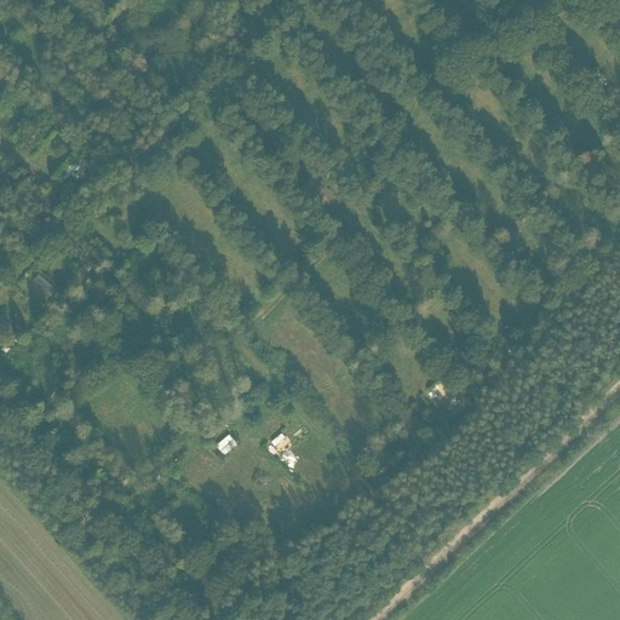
[(69,176),(75,181),(85,170),(74,160),(59,177),(64,181),(69,176)]
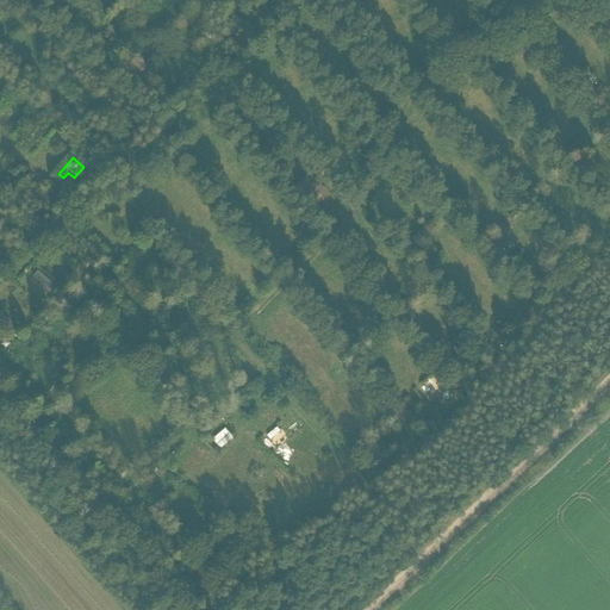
[(367,209),(378,218),(390,206),(379,197),(367,209)]
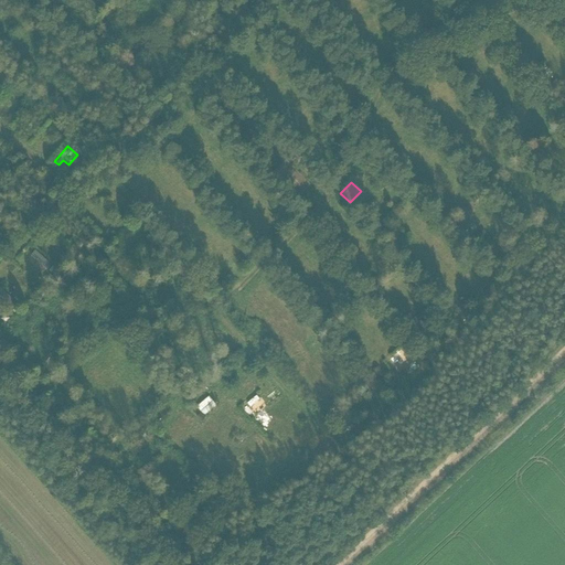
[(44,270),(49,265),(34,251),(29,256),(44,270)]
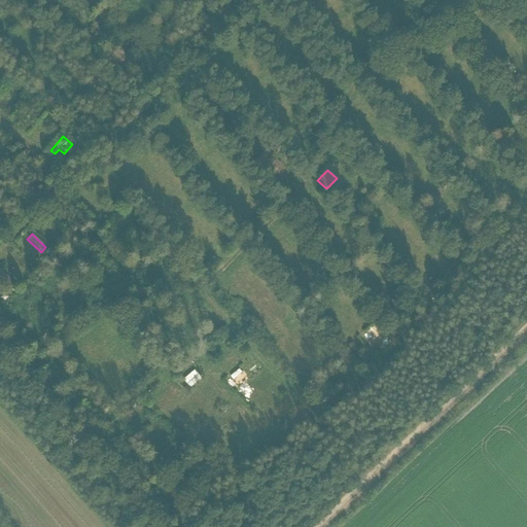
[(14,250),(9,256),(22,268),(27,261),(14,250)]
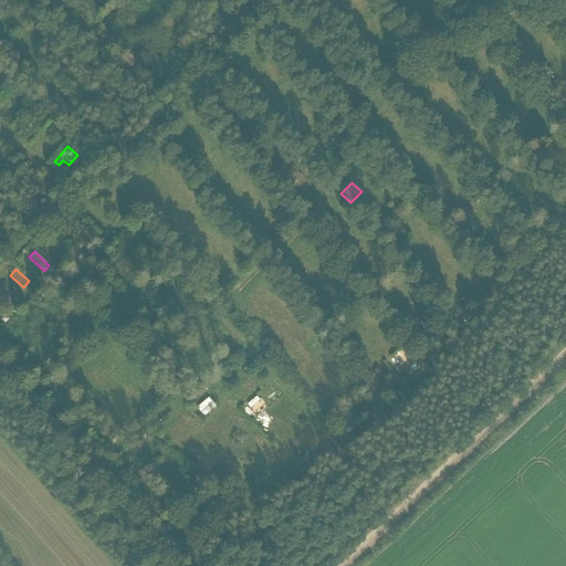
[(0,314),(13,303),(0,287),(0,314)]
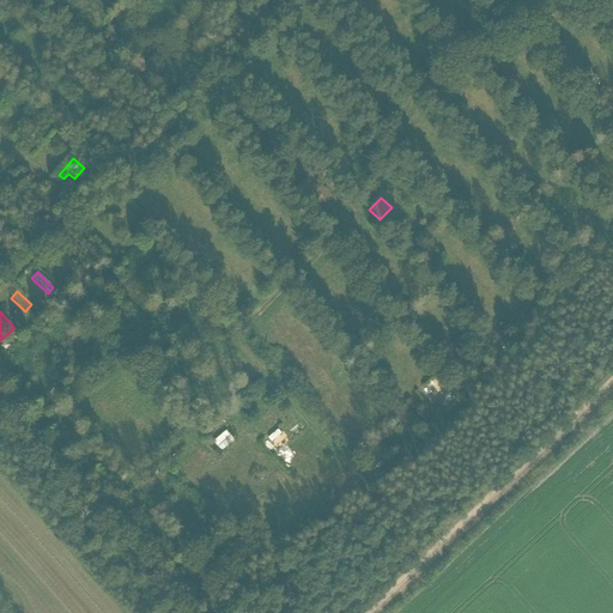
[(17,329),(11,335),(16,340),(22,334),(17,329)]
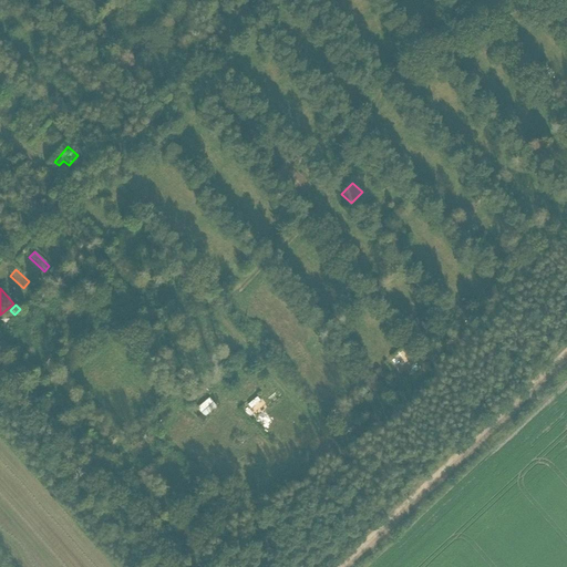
[(394,359),(388,364),(393,372),(400,366),(394,359)]
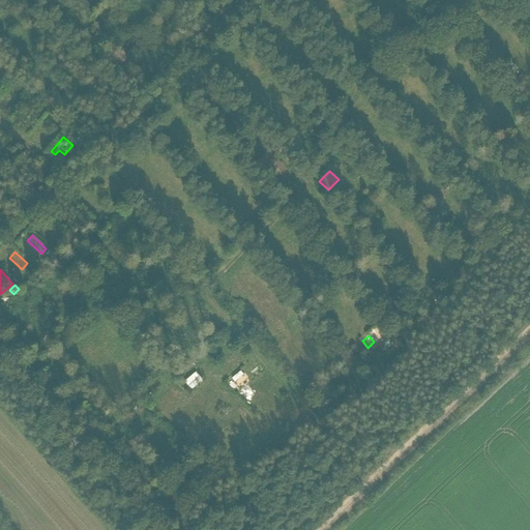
[(249,382),(240,370),(230,378),(239,390),(249,382)]
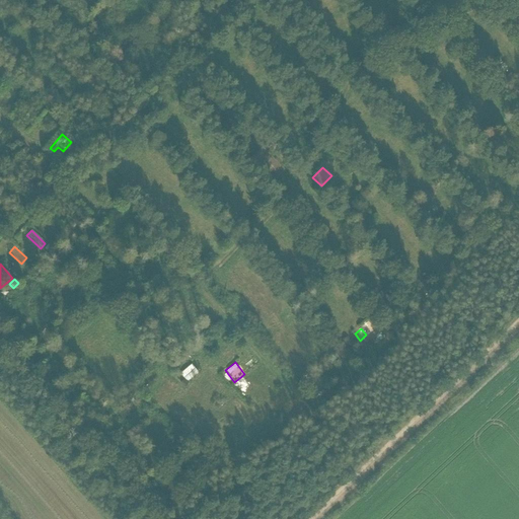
[(186,382),(198,373),(191,364),(178,374),(186,382)]
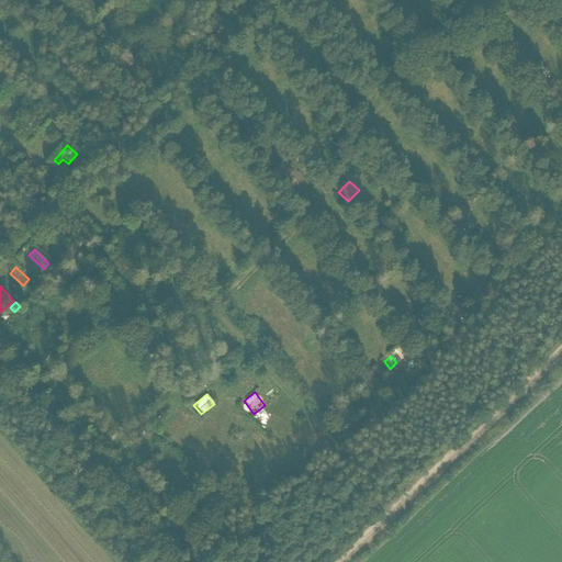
[(246,405),(242,408),(247,415),(251,412),(246,405)]
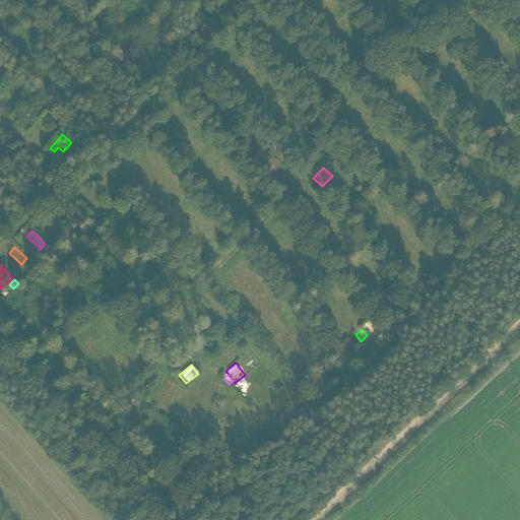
[(236,393),(244,388),(239,381),(232,385),(236,393)]
